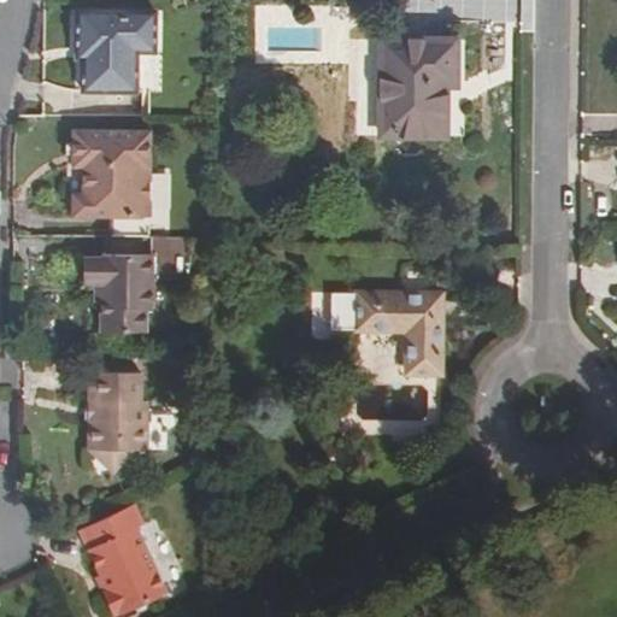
[(80,41),(80,54),(78,89),(134,90),(135,51),(153,52),(154,10),(72,9),(71,41),(80,41)]
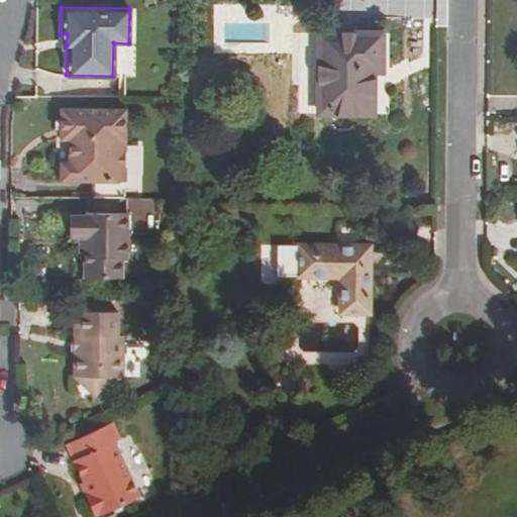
[(383,73),(383,34),(319,34),(318,114),(375,114),(375,73),(383,73)]
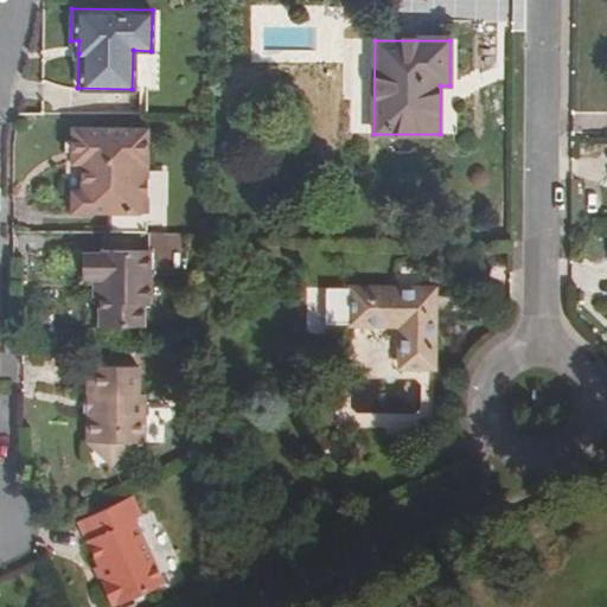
[(82,153),(82,167),(82,195),(71,195),(71,217),(109,217),(109,234),(146,234),(148,234),(148,131),(70,132),(70,153),(82,153)]
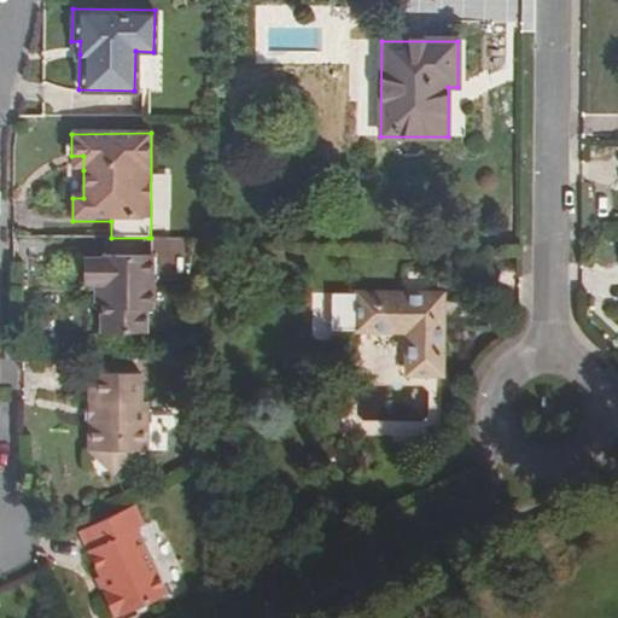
[(83,156),(71,156),(71,170),(83,170),(83,156)]
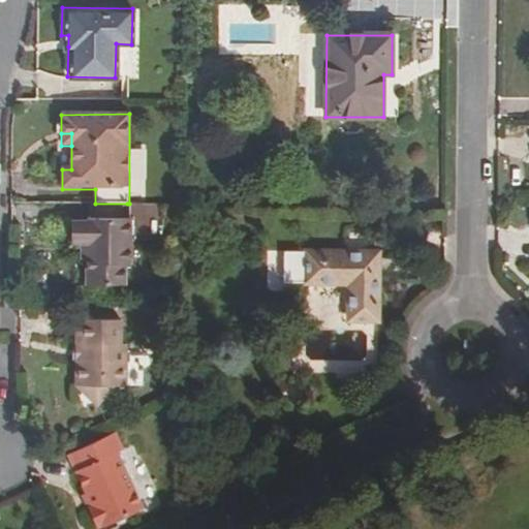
[(70,242),(83,242),(88,242),(88,258),(88,285),(126,285),(126,266),(132,266),(132,242),(163,242),(163,204),(129,204),(127,204),(128,219),(88,219),(88,223),(70,223),(70,242)]
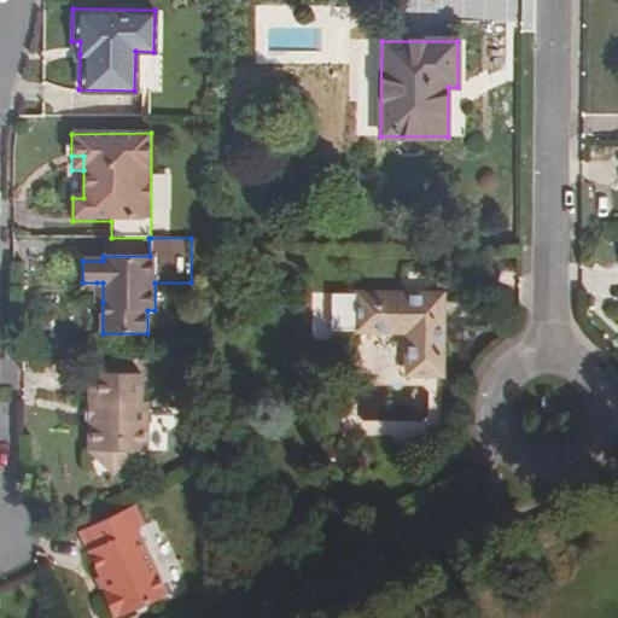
[(441,373),(441,295),(360,295),(359,330),(407,330),(407,373),(441,373)]
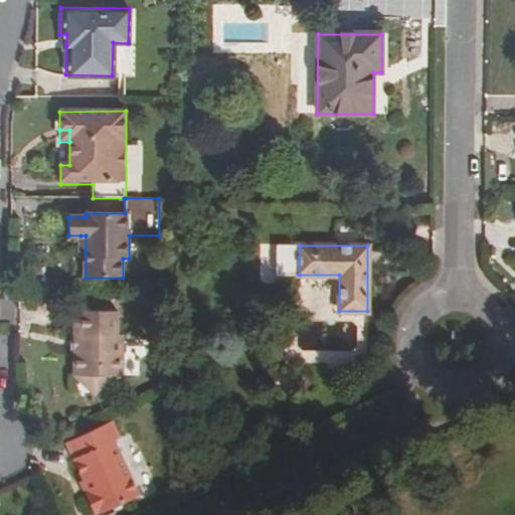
[(87,376),(102,390),(116,376),(124,377),(125,337),(119,337),(120,314),(76,313),(76,336),(82,336),(82,350),(76,350),(76,375),(87,376)]
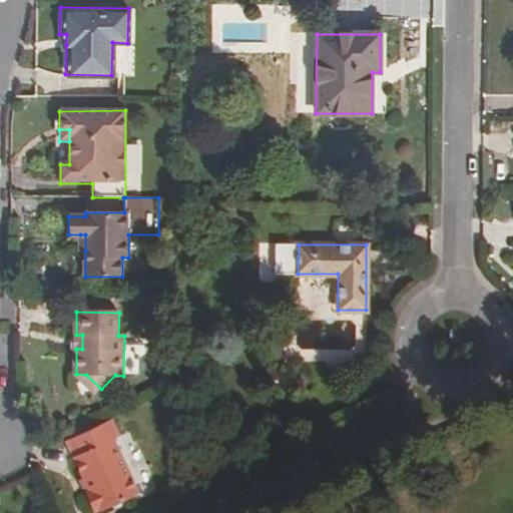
[(71,349),(76,349),(82,349),(82,335),(76,335),(71,335),(71,349)]
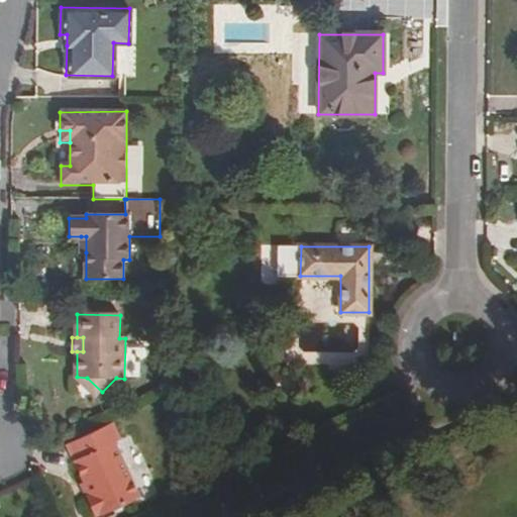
[(87,378),(77,377),(97,397),(102,392),(87,378)]
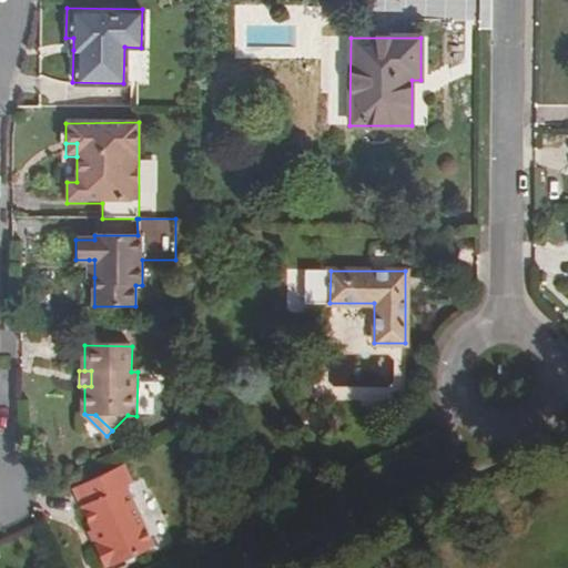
[(120,464),(70,486),(94,540),(91,541),(101,563),(104,560),(105,564),(150,544),(121,483),(127,480),(120,464)]
